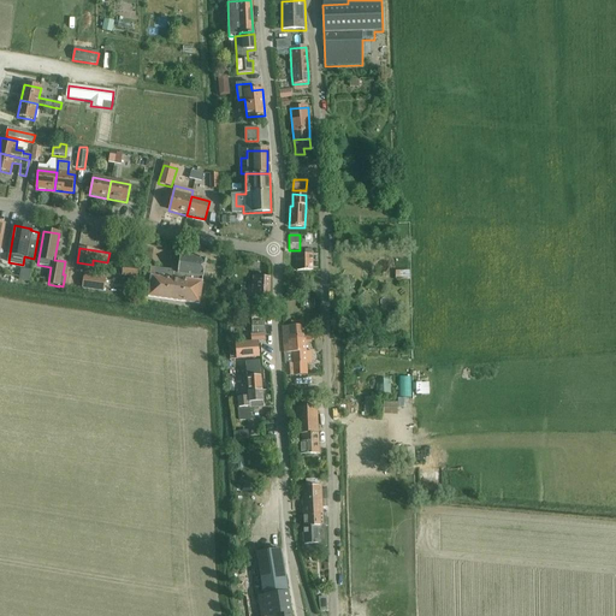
[(297,271),(313,271),(312,250),(304,250),(304,255),(296,255),(297,271)]
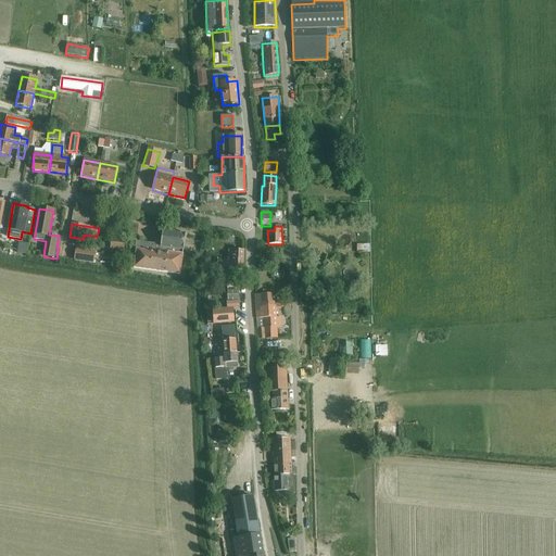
[(161,243),(160,248),(172,249),(171,254),(182,255),(184,251),(186,235),(162,231),(156,230),(155,242),(161,243)]
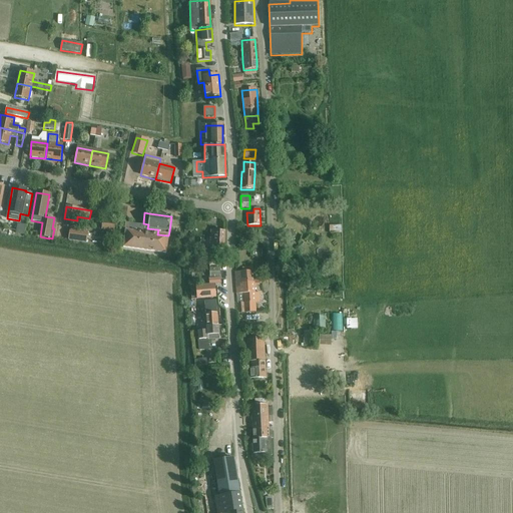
[(18,223),(16,233),(24,235),(26,225),(18,223)]
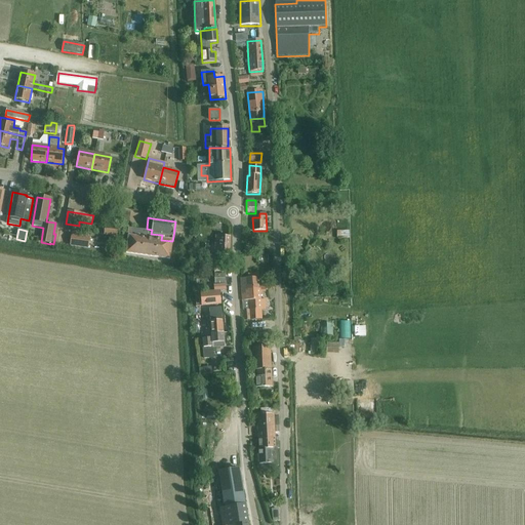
[(170,259),(172,241),(161,240),(162,235),(151,234),(147,233),(148,232),(129,229),(126,253),(170,259)]
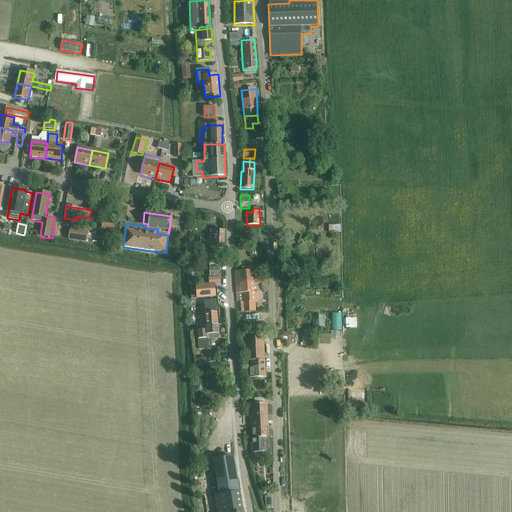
[(69,240),(76,241),(77,230),(70,229),(69,240)]
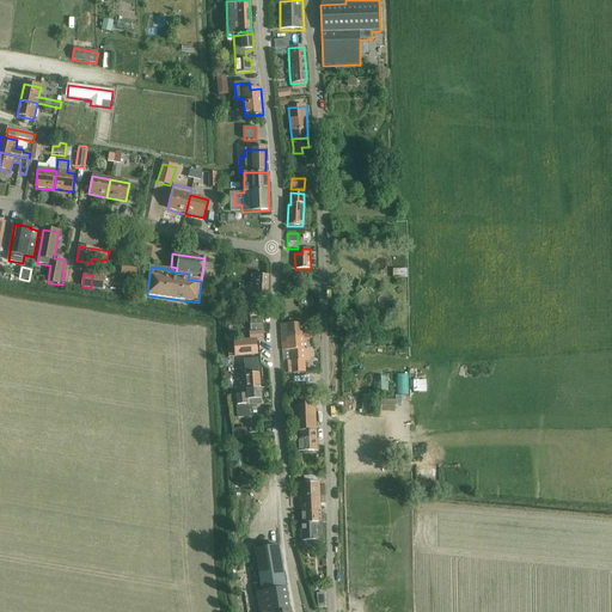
[(92,275),(91,288),(102,289),(104,276),(92,275)]
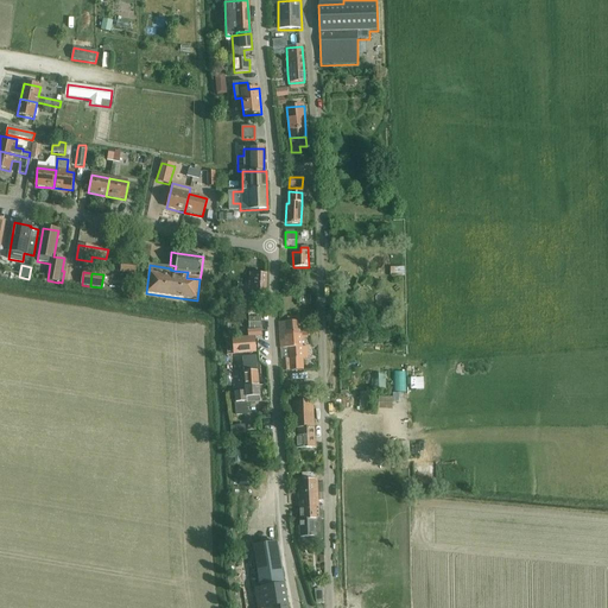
[(266,296),(267,274),(249,273),(248,295),(266,296)]
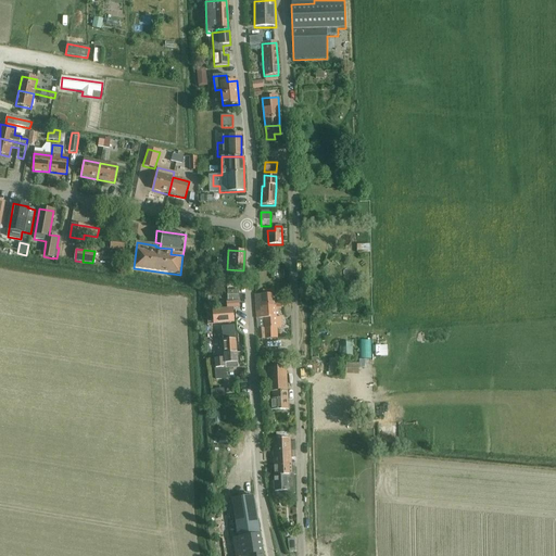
[(326,264),(320,269),(324,273),(329,268),(326,264)]
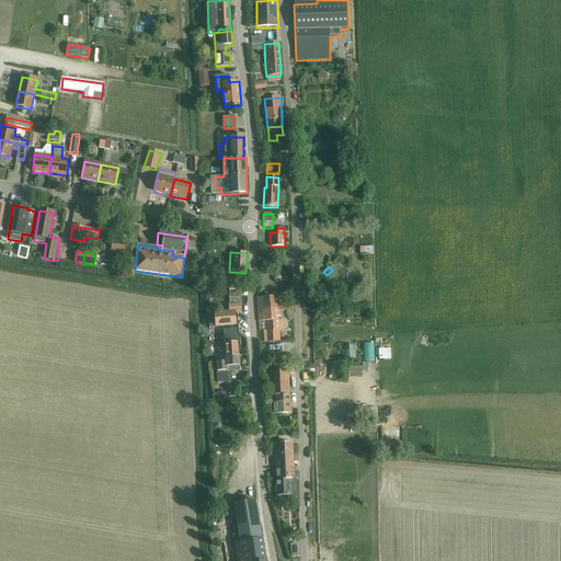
[(240,293),(229,293),(229,304),(240,304),(240,293)]
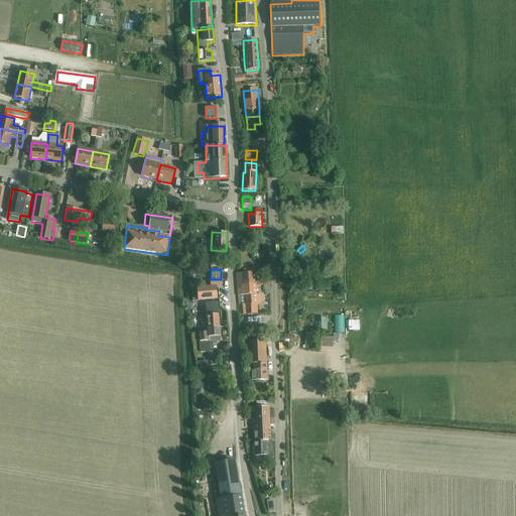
[(237,274),(237,282),(255,281),(254,269),(244,269),(244,273),(237,274)]
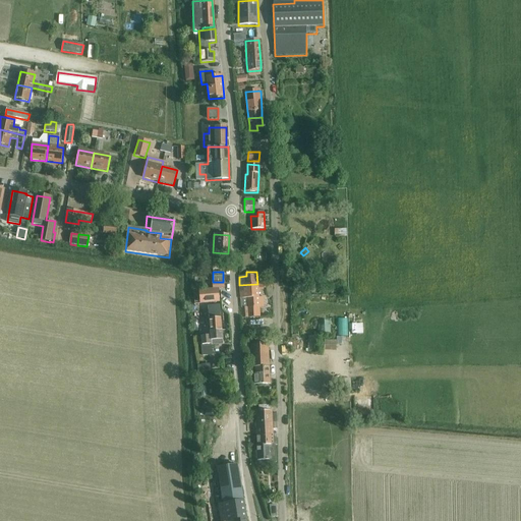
[(334,275),(329,279),(334,286),(340,281),(334,275)]
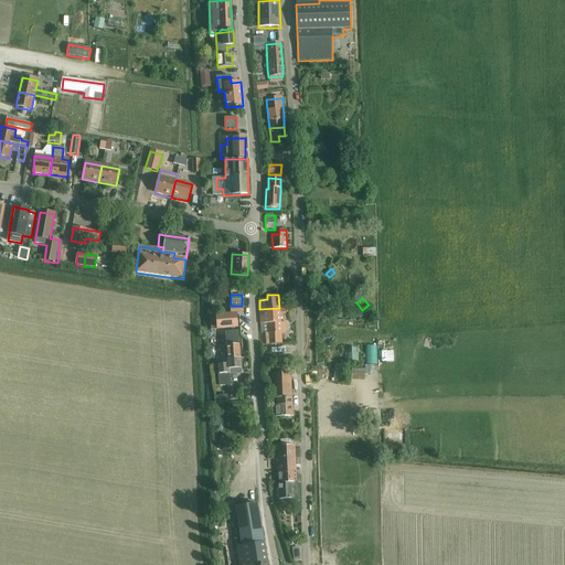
[(288,308),(279,308),(259,309),(260,324),(260,331),(268,331),(268,333),(262,334),(263,344),(281,344),(279,313),(288,312),(288,308)]
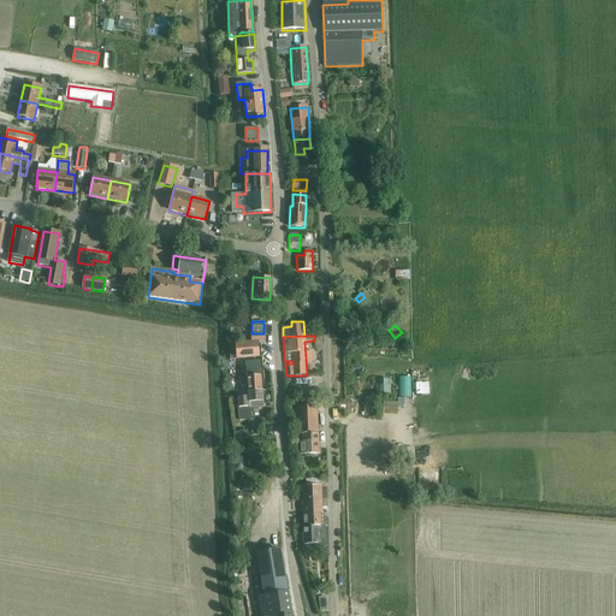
[(259,342),(236,343),(237,355),(260,354),(259,342)]
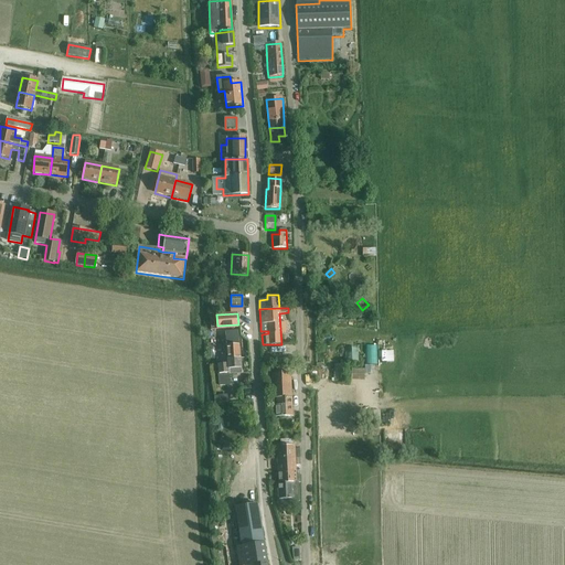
[(227,354),(223,354),(224,364),(228,364),(227,360),(241,359),(238,338),(226,339),(227,354)]
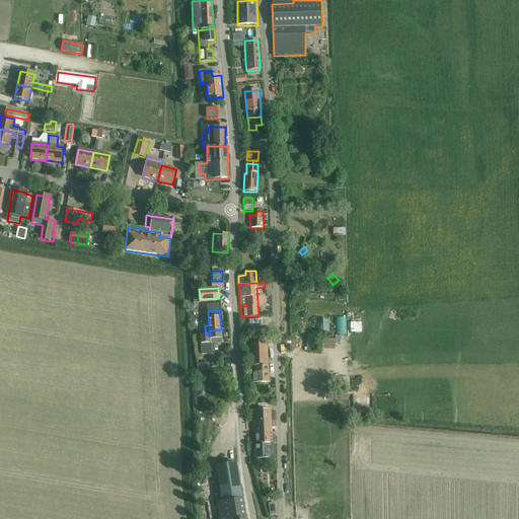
[(221,329),(209,330),(210,335),(206,335),(201,336),(202,344),(201,344),(202,355),(211,354),(210,344),(222,343),(221,329)]
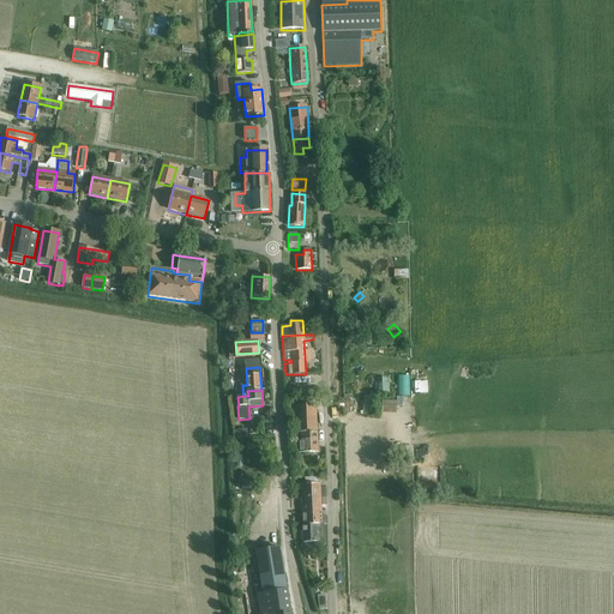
[(396,402),(381,401),(380,413),(396,414),(396,402)]
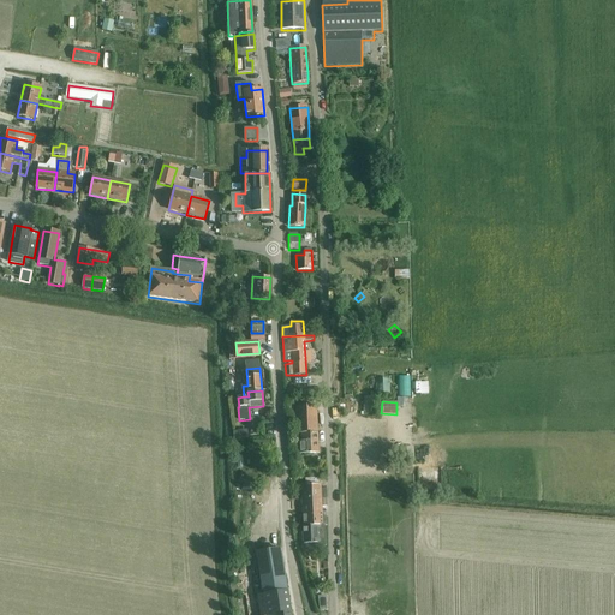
[(299,454),(318,454),(317,433),(316,406),(297,407),(298,434),(302,434),(303,442),(298,442),(299,454)]
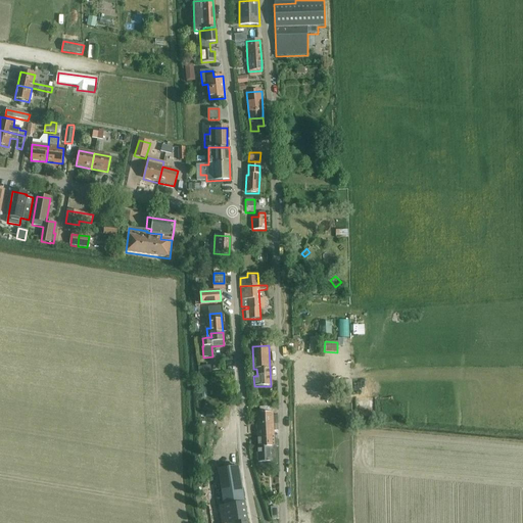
[(256,413),(256,425),(273,424),(278,424),(277,416),(273,416),(273,412),(256,413)]
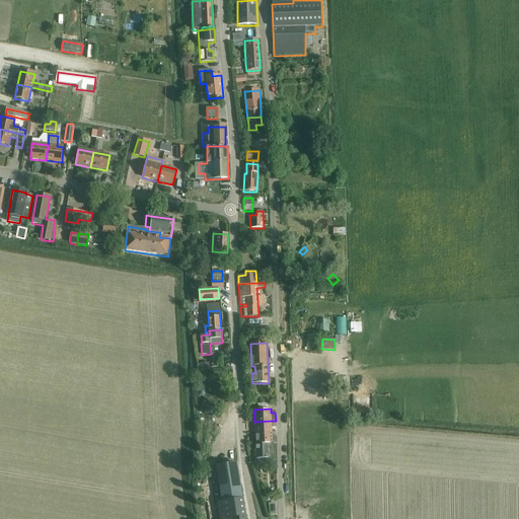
[(254,422),(255,433),(272,432),(272,428),(276,428),(276,421),(271,421),(254,422)]
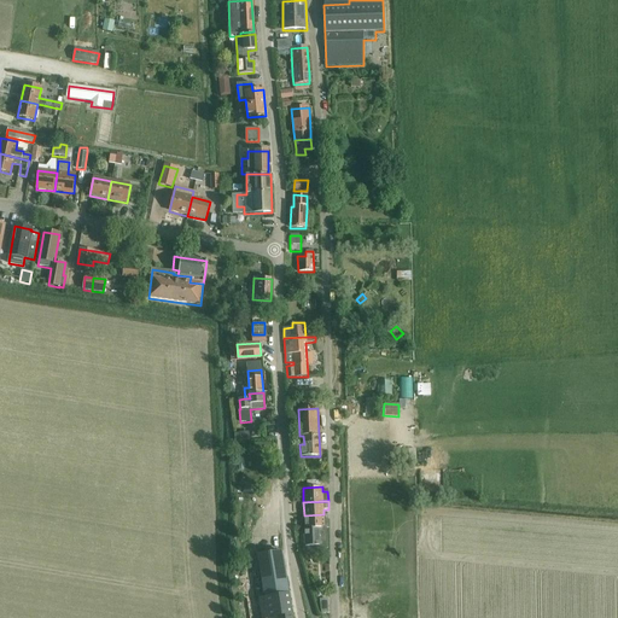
[(304,516),(304,530),(324,529),(328,529),(328,519),(324,520),(324,514),(304,516)]
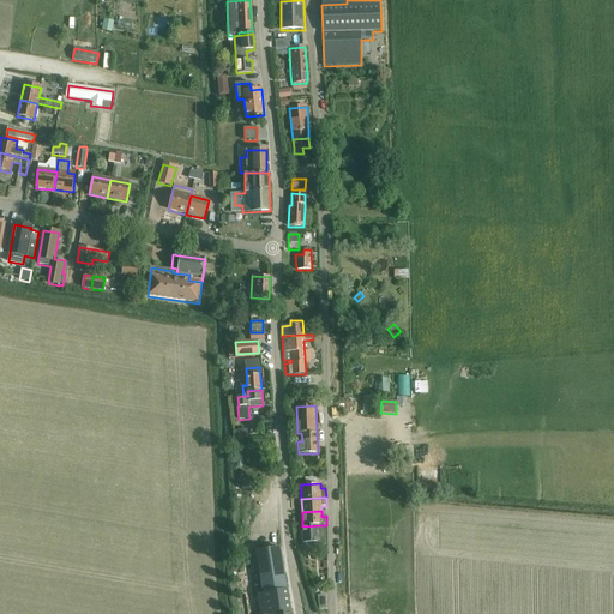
[(325,525),(302,527),(304,543),(314,542),(315,546),(325,546),(325,525)]
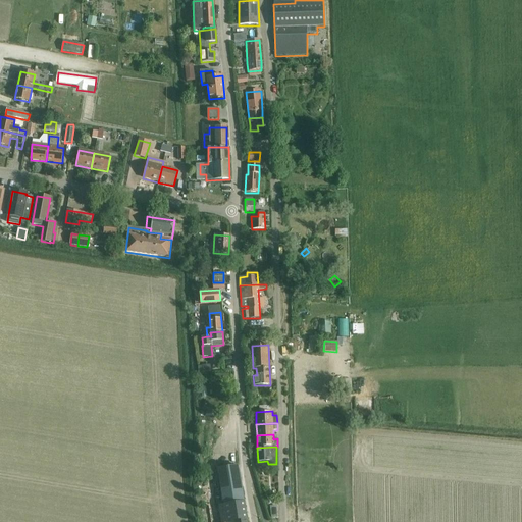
[(247,521),(242,486),(241,486),(238,466),(217,470),(220,489),(206,491),(208,506),(219,505),(221,521),(247,521)]
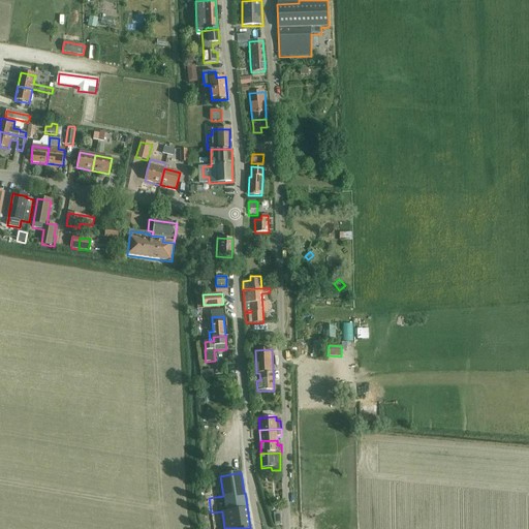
All buildings are outlined.
